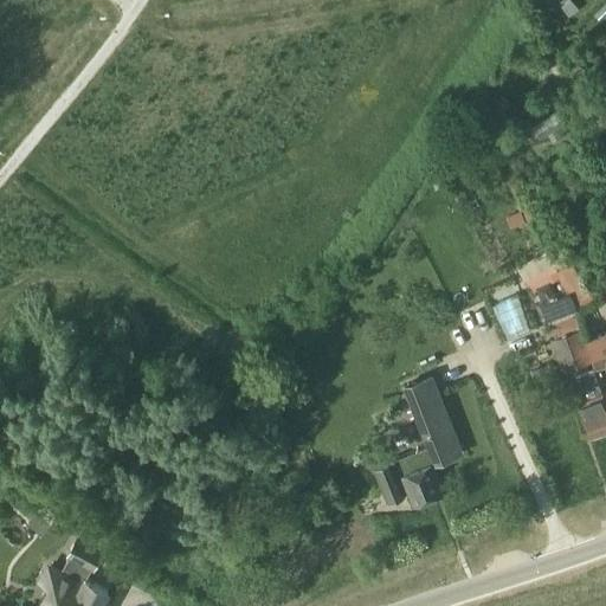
[(605,0),(601,0),(581,21),(605,45),(605,0)]
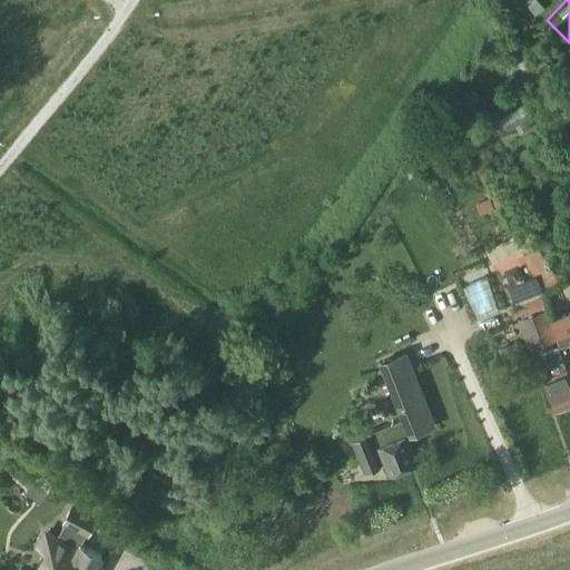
[(459,104),(470,123),(481,116),(469,97),(459,104)]
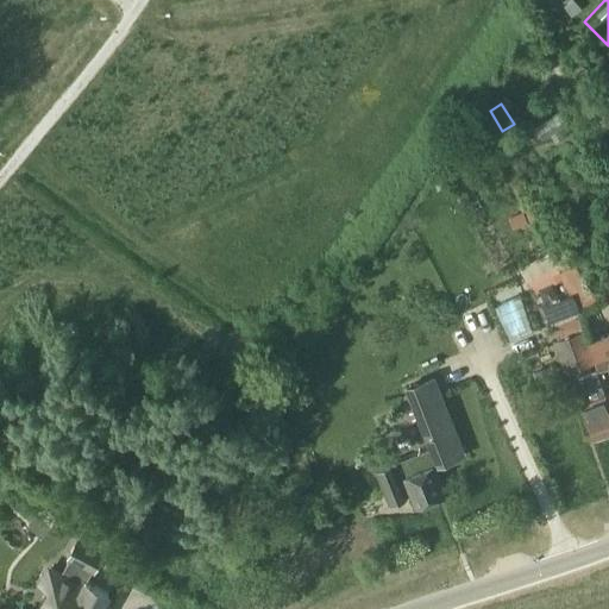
[(466,148),(483,136),(478,130),(463,142),(466,148)]
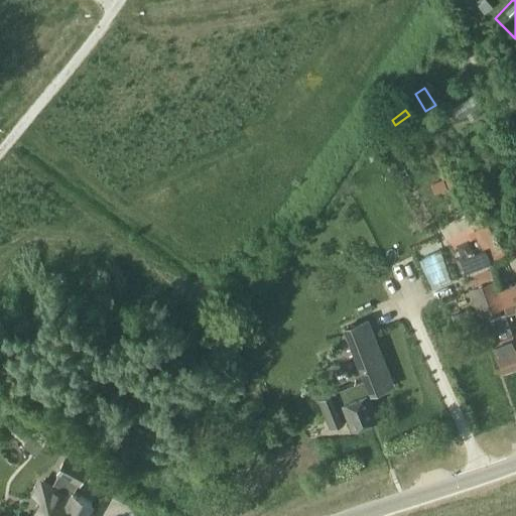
[(455,184),(450,175),(437,181),(442,190),(455,184)]
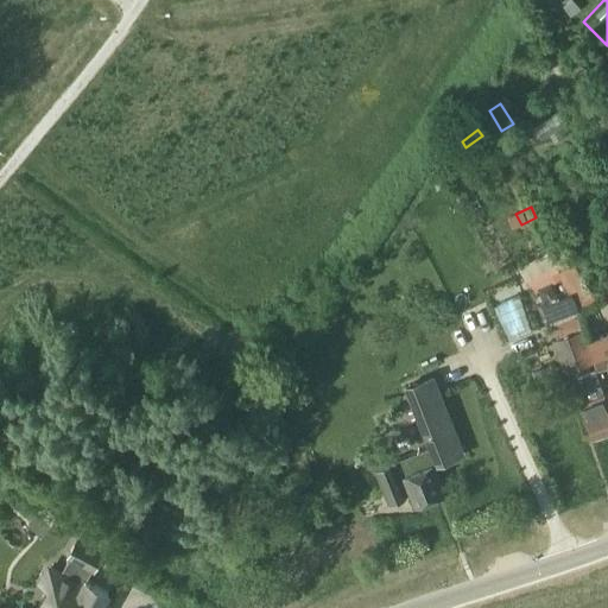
[(508,216),(513,228),(521,225),(515,214),(508,216)]
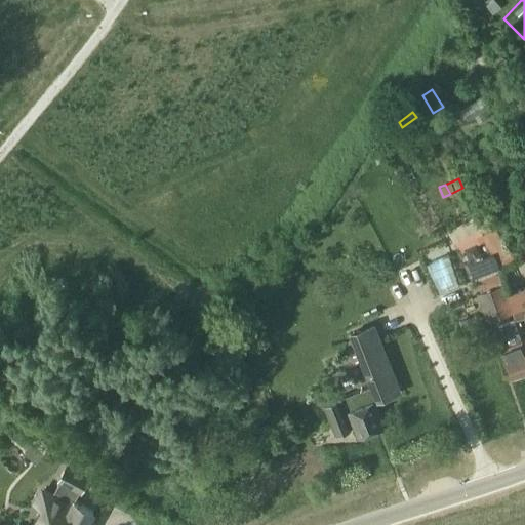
[(489,246),(480,229),(473,233),(482,248),(489,246)]
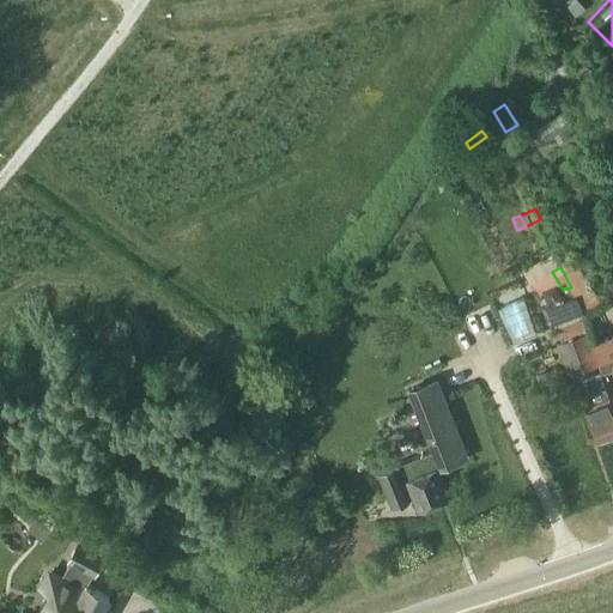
[(556,286),(559,291),(563,290),(552,272),(530,284),(536,297),(556,286)]
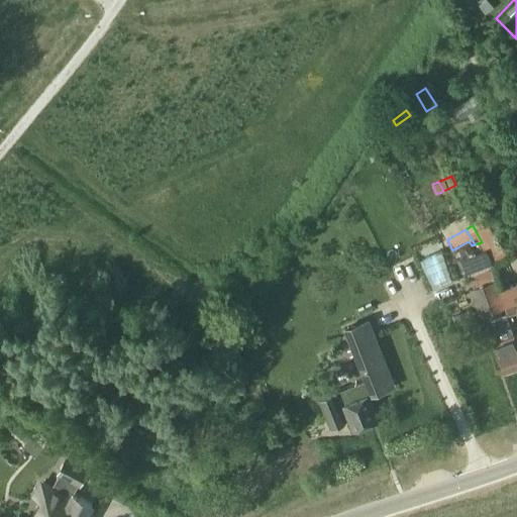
[(483,249),(489,261),(504,251),(497,240),(483,249)]
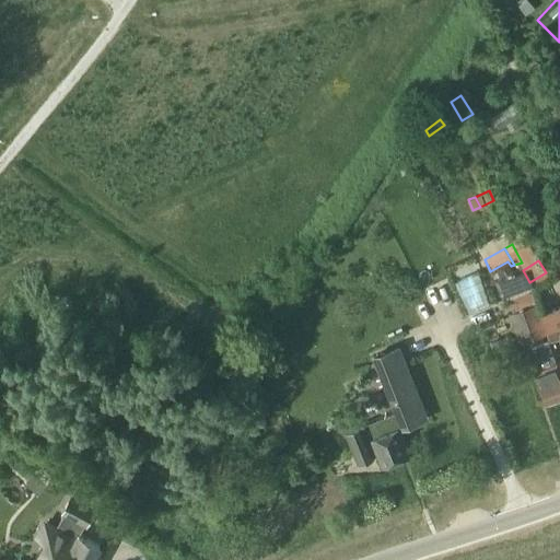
[(526,341),(533,346),(538,361),(532,363),(545,404),(559,398),(559,359),(544,316),(541,317),(529,287),(508,295),(513,312),(509,313),(521,343),(526,341)]
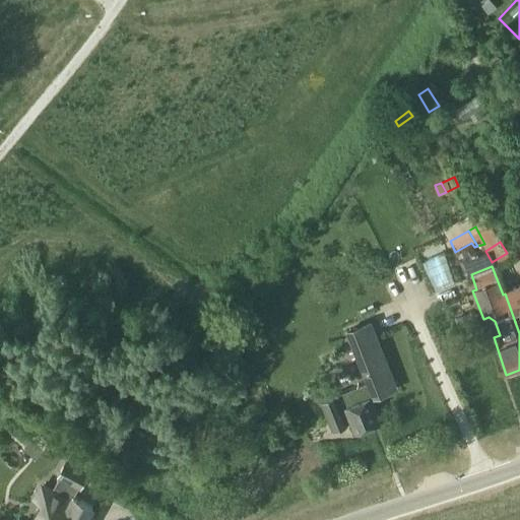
[(519,287),(505,294),(519,333),(519,287)]
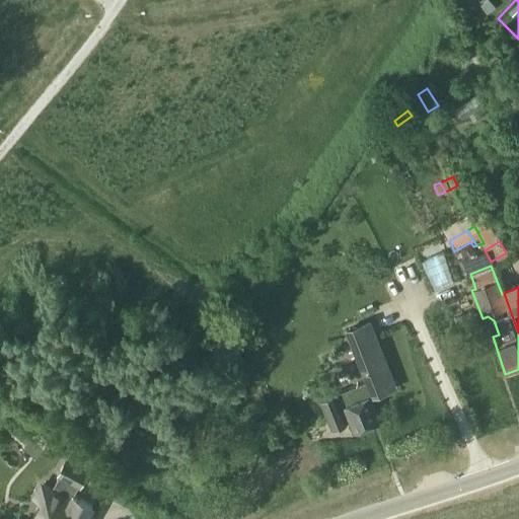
[(357,387),(321,400),(325,410),(324,410),(332,431),(351,424),(354,434),(379,425),(369,397),(396,387),(375,334),(350,344),(366,383),(357,387)]
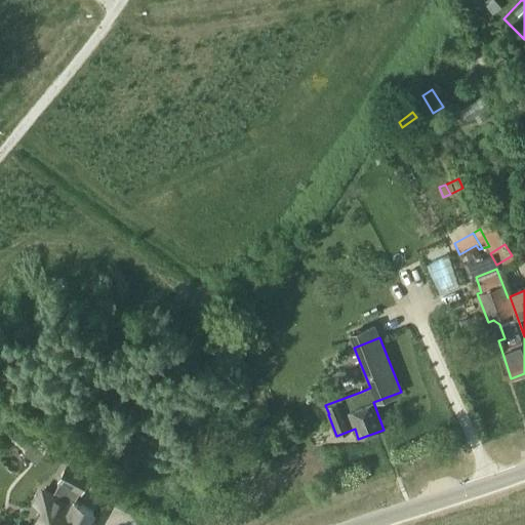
[(80,492),(88,478),(67,467),(58,481),(59,482),(52,494),(43,490),(43,491),(52,495),(36,524),(85,524),(93,511),(75,500),(79,492),(80,492)]
